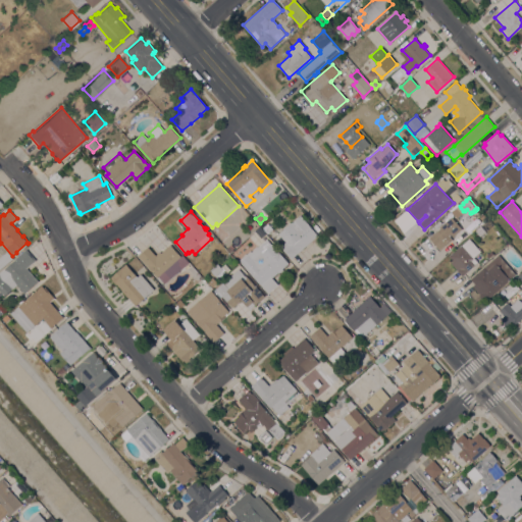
[(292,259),(280,247),(286,242),(279,233),(292,222),(300,215),(318,236),(292,259)]
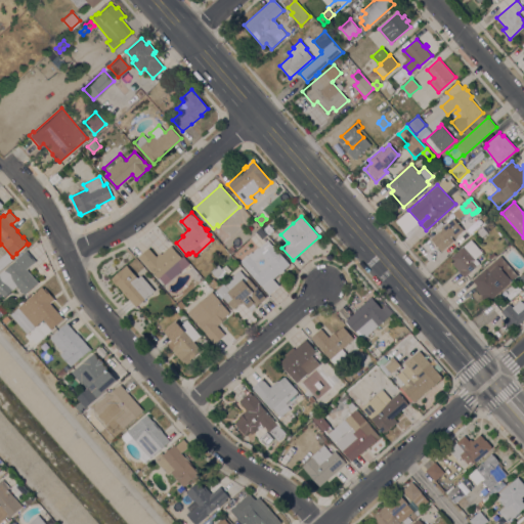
[(274,230),(269,234),(264,228),(269,224),(274,230)]
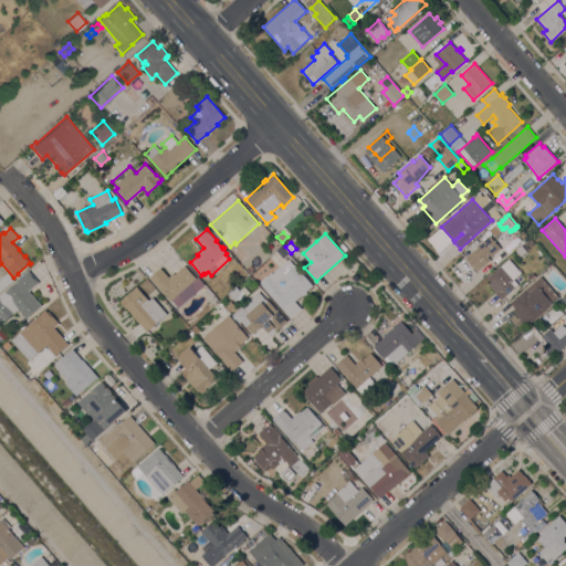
[(464,250),(474,242),(479,247),(482,244),(488,250),(484,252),(491,260),(481,268),(480,265),(475,269),(474,270),(472,268),(473,266),(471,264),(469,265),(465,261),(467,260),(465,258),(469,255),(464,250)]
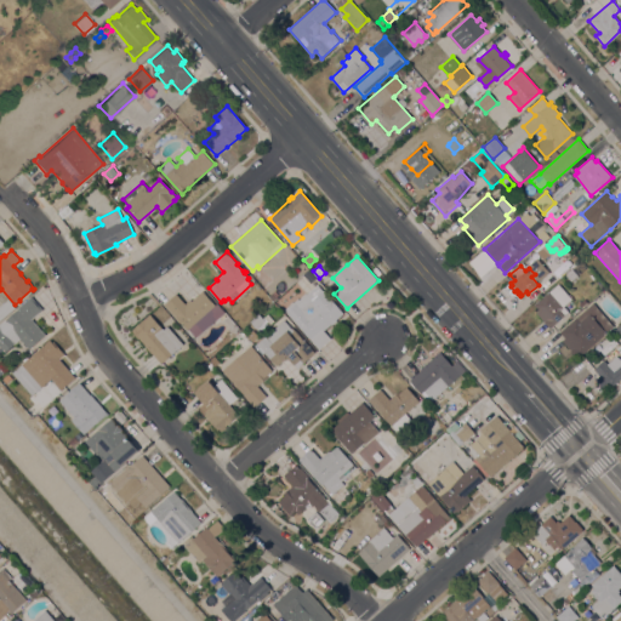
[(571,281),(567,275),(568,273),(571,268),(577,275),(571,281)]
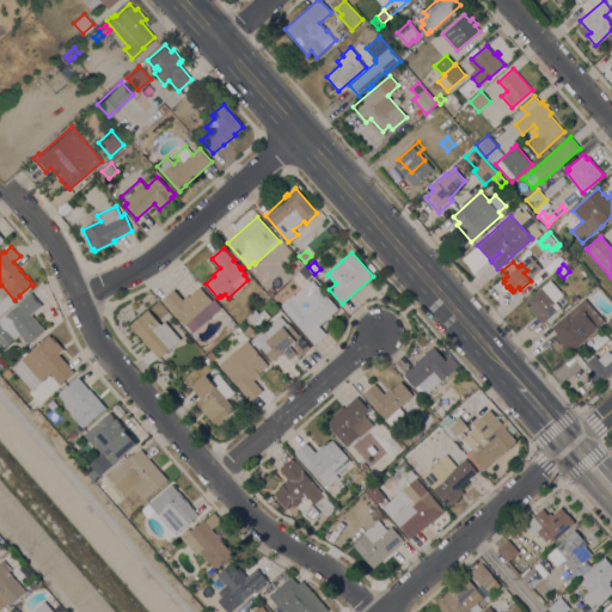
[(292,279),(299,273),(310,282),(303,289),(292,279)]
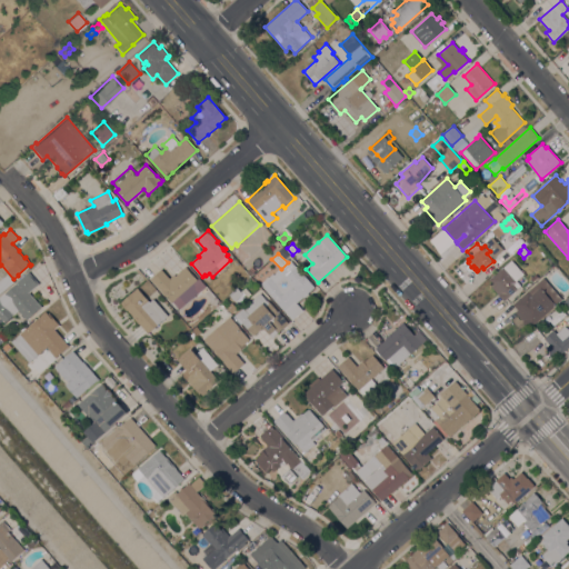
[(502,267),(503,267),(511,260),(523,273),(517,280),(521,286),(505,300),(491,286),(493,283),(489,279),(502,267)]
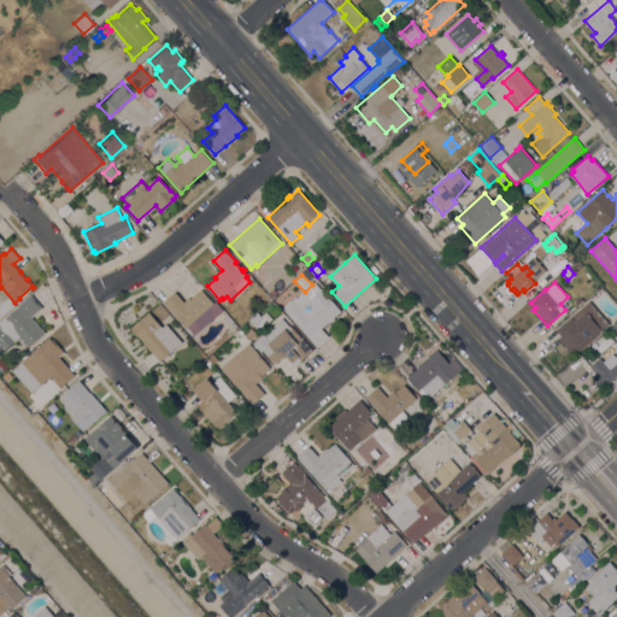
[(283,307),(292,300),(297,297),(298,298),(304,292),(304,293),(316,283),(321,289),(322,288),(342,312),(330,323),(329,321),(322,328),(329,336),(317,346),(283,307)]
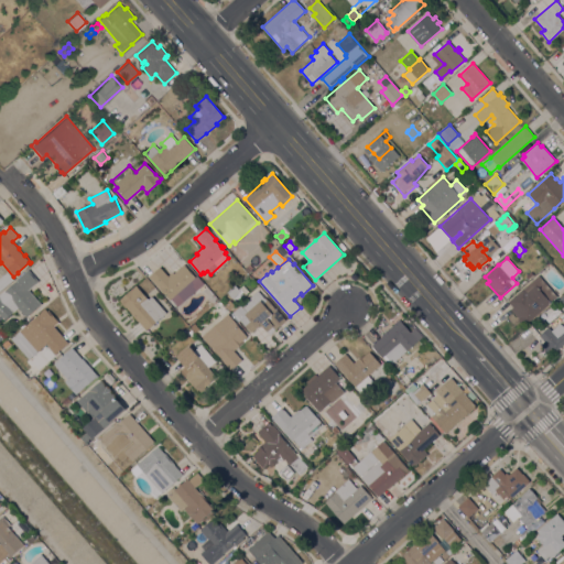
[(248,272),(243,269),(249,263),(249,264),(255,260),(258,263),(248,272)]
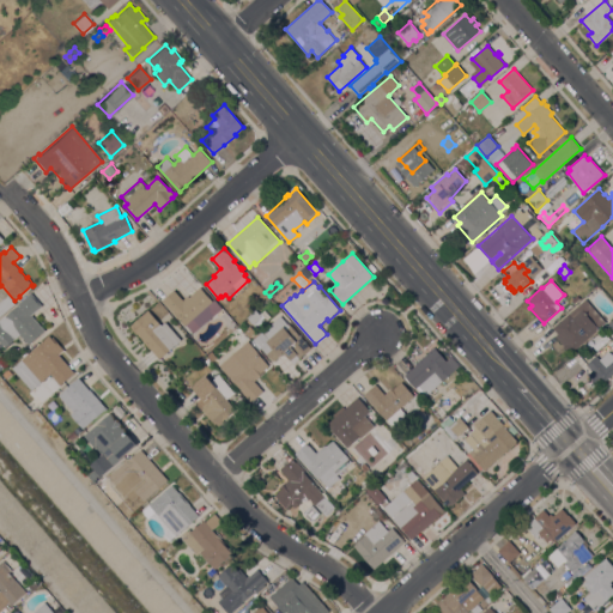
[(200,287),(212,302),(214,299),(220,308),(193,333),(186,326),(162,299),(174,290),(182,299),(187,295),(189,297),(195,292),(200,287)]
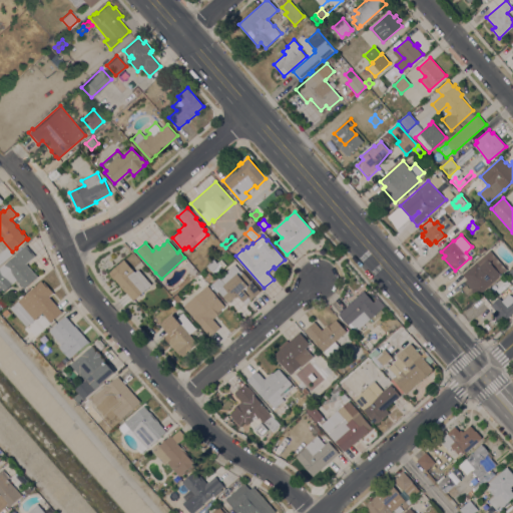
[(0,269),(16,254),(27,244),(36,255),(27,264),(34,272),(33,273),(37,278),(25,288),(18,280),(6,291),(5,291),(2,293),(0,290),(0,286),(1,286),(0,284),(0,269)]
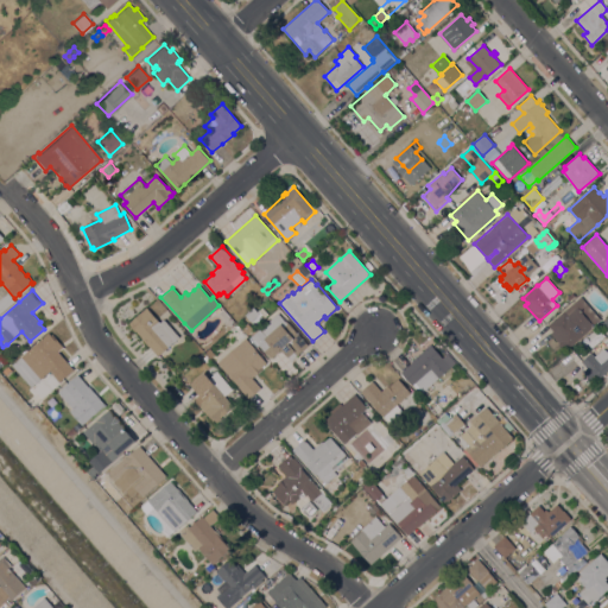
[(0,301),(8,293),(16,301),(0,315),(0,301)]
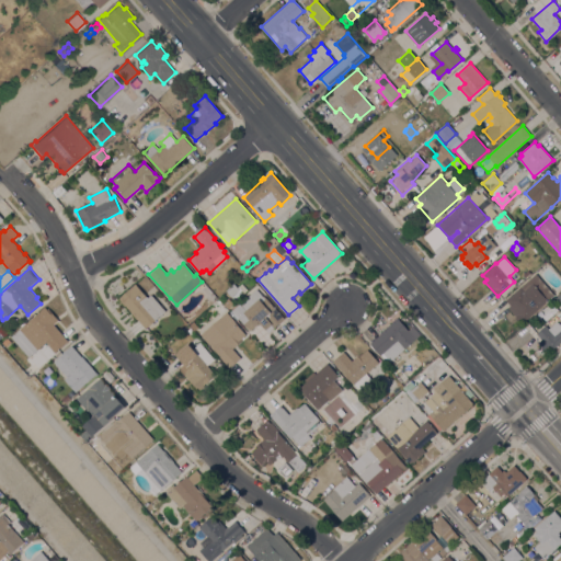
[(554,295),(522,323),(507,307),(511,305),(505,299),(536,273),(554,295)]
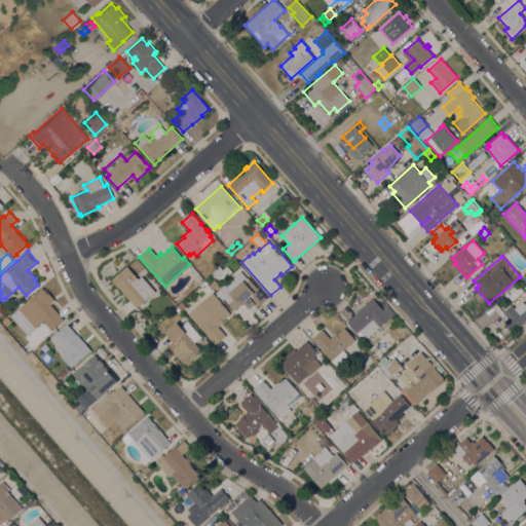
[(139,279),(142,276),(155,292),(137,308),(129,299),(117,286),(117,287),(111,279),(127,265),(139,279)]
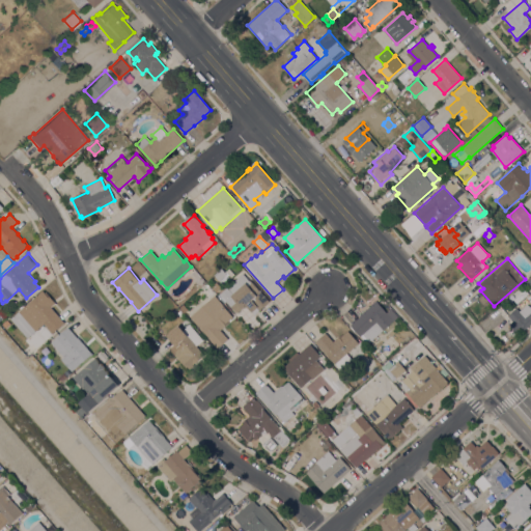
[(221,268),(226,274),(218,280),(214,275),(221,268)]
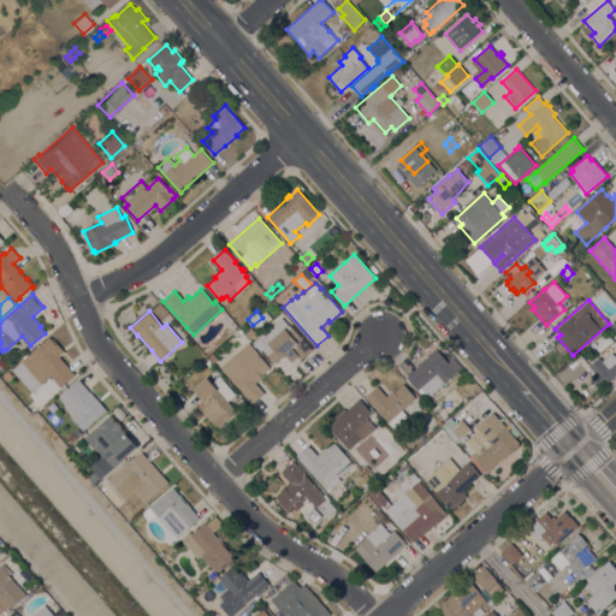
[(295,365),(284,354),(274,362),(262,349),(260,351),(253,343),(255,339),(256,341),(264,333),(271,326),(272,327),(283,318),(289,325),(290,325),(312,349),(295,365)]
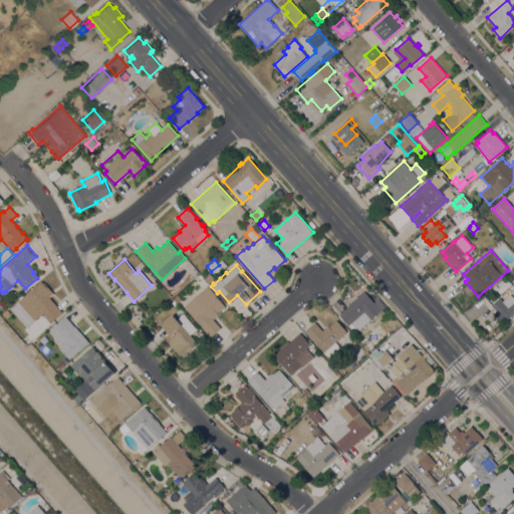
[(209,273),(214,278),(209,282),(205,277),(209,273)]
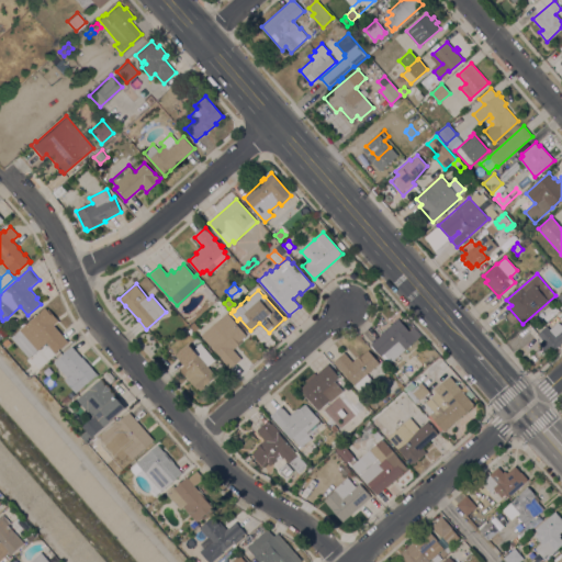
[(30,358),(12,337),(42,312),(41,312),(46,307),(47,310),(49,308),(59,321),(55,325),(69,341),(56,352),(47,343),(38,351),(30,358)]
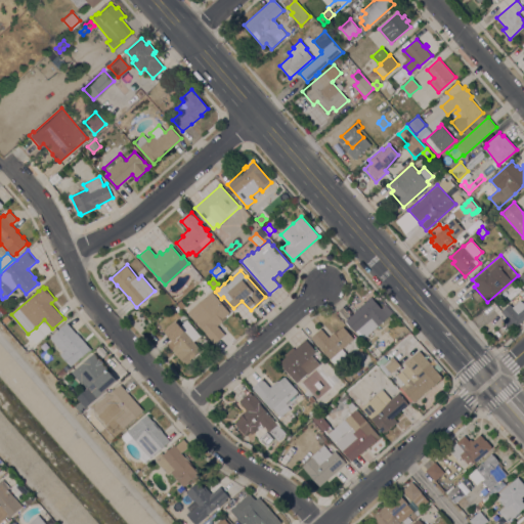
[(212,292),(229,312),(224,317),(226,318),(217,325),(225,334),(214,343),(187,312),(212,292)]
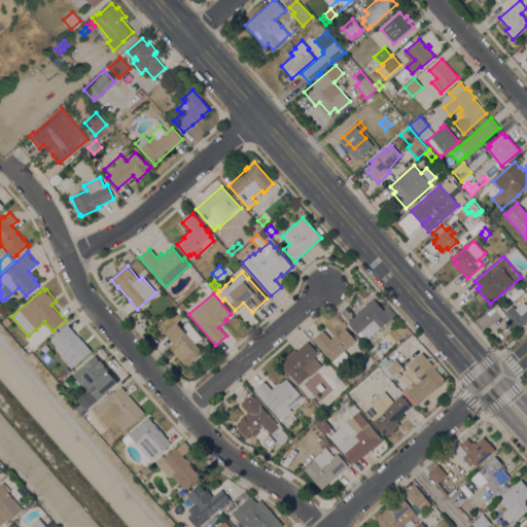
[(366,340),(359,331),(357,334),(348,323),(358,313),(357,312),(373,299),(390,318),(366,340)]
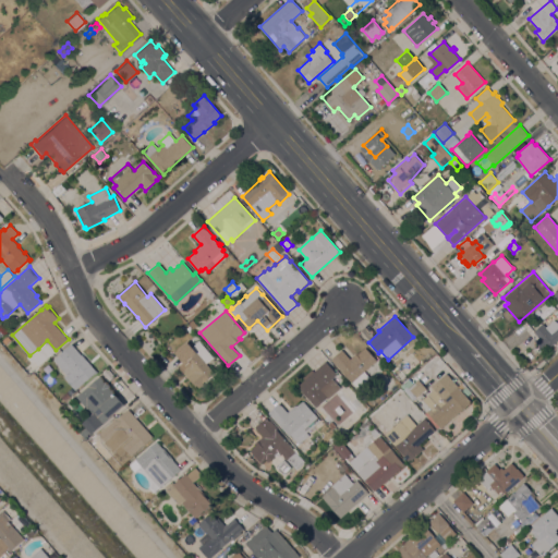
[(557,339),(550,347),(547,342),(541,348),(531,336),(534,331),(543,324),(546,327),(555,319),(557,322),(557,320),(557,339)]
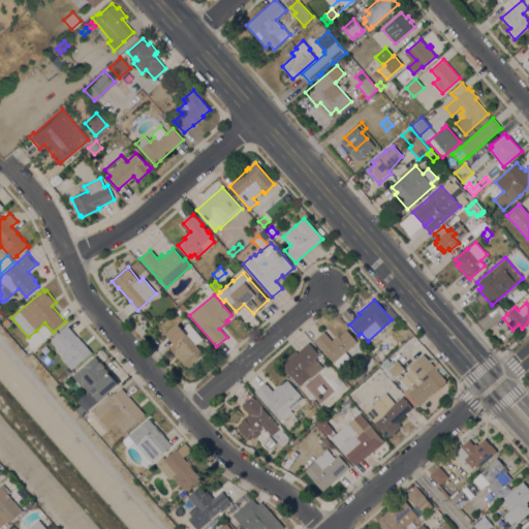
[(8,318),(12,322),(7,327),(3,322),(8,318)]
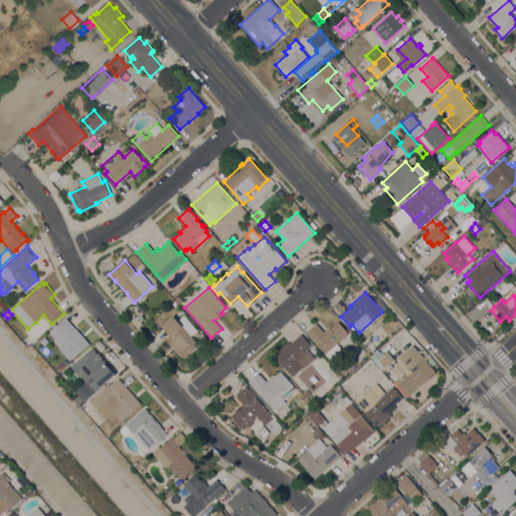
[(197,331),(190,336),(199,345),(181,359),(164,339),(169,335),(162,326),(173,315),(177,320),(183,315),(197,331)]
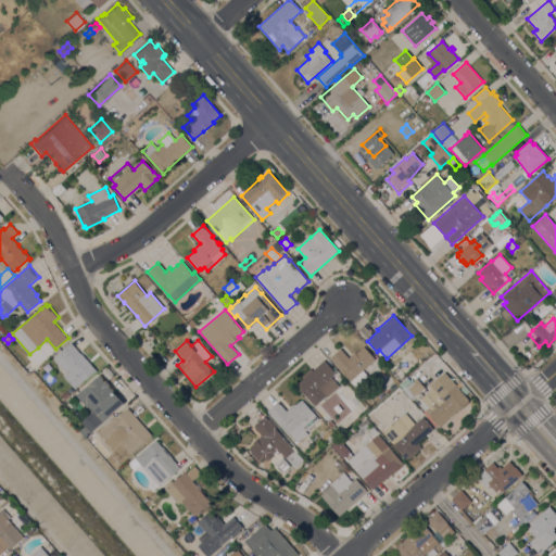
[(81,353),(81,352),(98,370),(76,389),(65,376),(67,374),(54,357),(72,342),(81,353)]
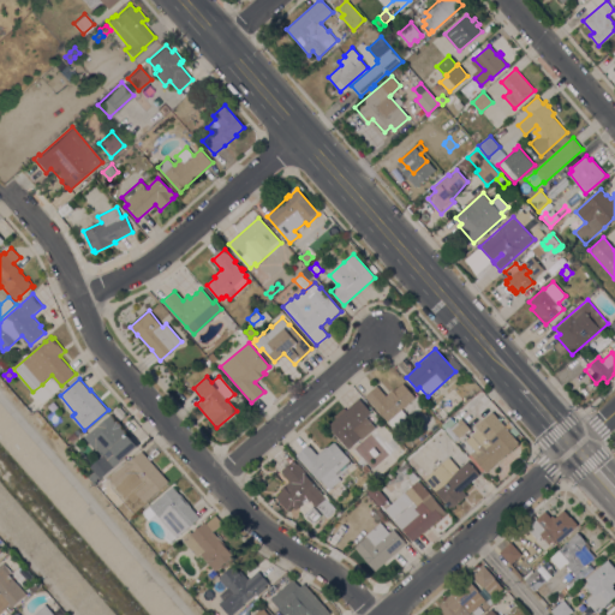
[(365,395),(377,386),(386,395),(394,388),(396,389),(402,383),(416,398),(401,410),(408,417),(394,429),(365,395)]
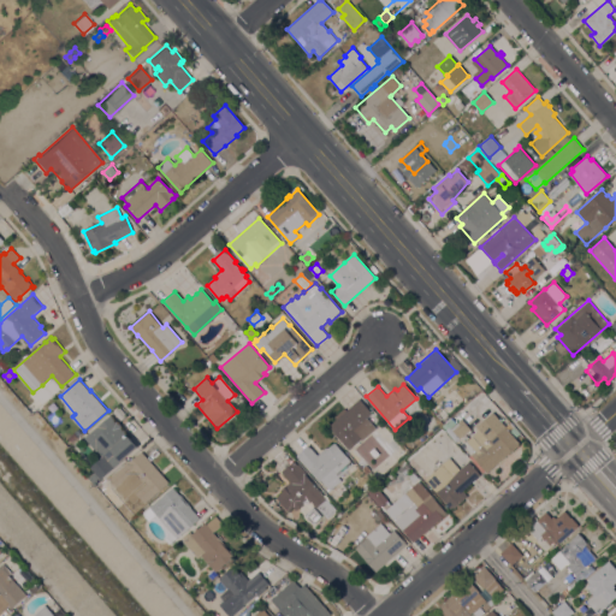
[(241,397),(246,402),(240,407),(236,402),(241,397)]
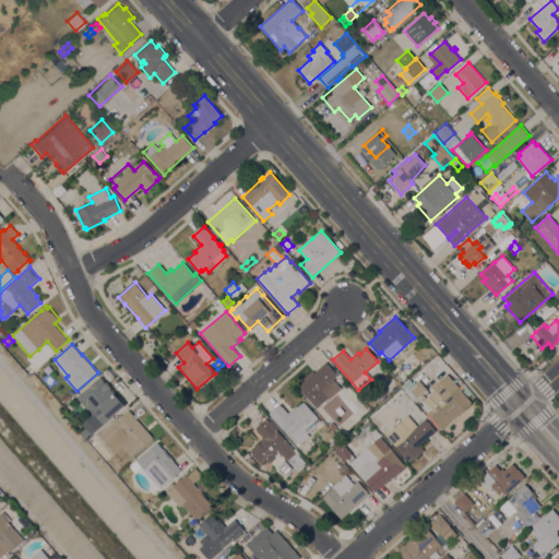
[(369,409),(364,414),(363,413),(360,414),(352,403),(344,394),(340,397),(335,393),(329,400),(328,399),(317,408),(298,387),(306,380),(304,378),(312,370),(314,372),(326,361),(345,384),(346,383),(358,397),(358,396),(369,409)]
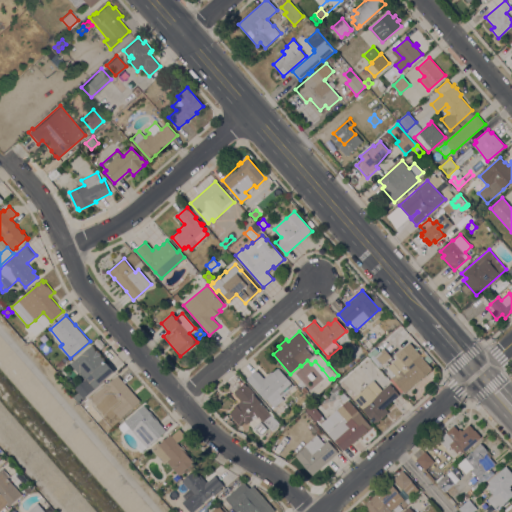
[(432,367),(430,369),(431,370),(418,382),(417,382),(405,393),(392,378),(399,371),(391,362),(397,357),(395,355),(409,342),(420,355),(424,351),(431,359),(428,363),(432,367)]
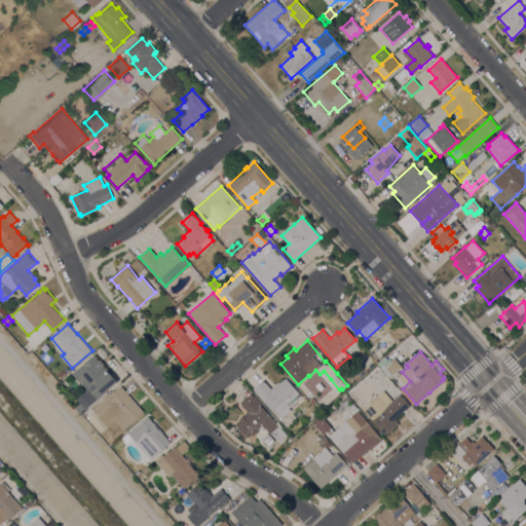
[(89,408),(83,414),(77,408),(82,403),(78,399),(88,389),(83,383),(82,384),(73,373),(96,353),(118,381),(89,408)]
